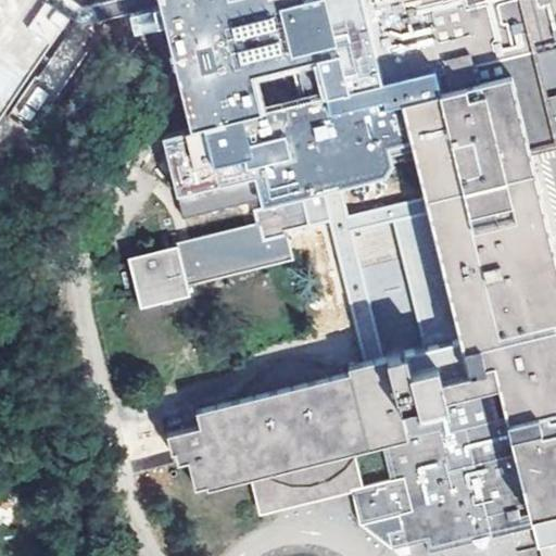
[(0,0),(0,113),(3,109),(64,28),(80,8),(84,2),(80,0),(0,0)]
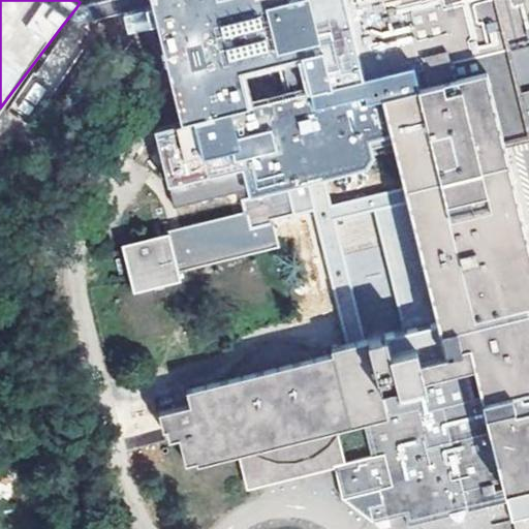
[(151,0),(109,0),(76,7),(61,27),(153,8),(151,0)]
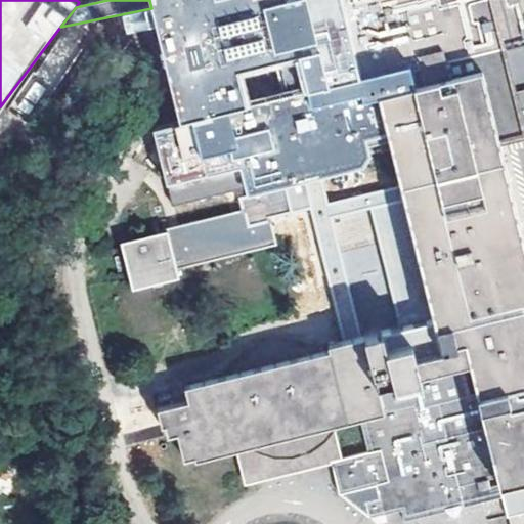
[(149,0),(151,8),(181,116),(201,112),(199,100),(231,93),(236,116),(351,89),(350,85),(360,83),(354,56),(340,0),(149,0)]
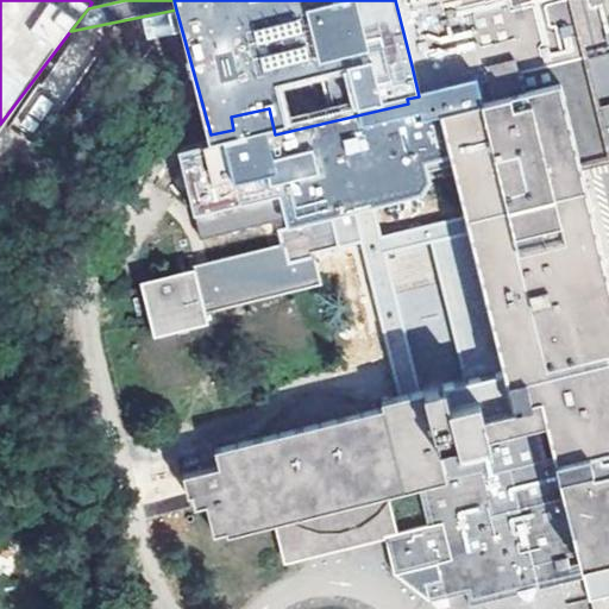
[(608,0),(395,0),(412,66),(419,96),(407,99),(408,104),(275,135),(269,108),(231,117),(233,130),(211,135),(186,140),(207,232),(451,177),(463,220),(412,231),(415,246),(466,234),(509,410),(477,419),(473,401),(444,408),(439,388),(376,403),(378,414),(372,414),(363,406),(350,399),(333,394),(325,393),(303,396),(297,397),(286,405),(274,414),(265,425),(258,438),(211,450),(214,462),(179,471),(183,491),(200,488),(211,529),(271,515),(278,513),(281,516),(283,520),(288,523),(292,526),(297,529),(305,531),(314,529),(315,542),(327,539),(338,535),(339,529),(347,528),(360,523),(372,516),(381,507),(387,498),(389,485),(413,479),(424,522),(395,529),(383,533),(383,534),(393,571),(433,560),(438,577),(425,581),(429,598),(466,590),(471,606),(608,571),(608,598),(590,603),(591,608),(608,608),(608,294),(577,170),(608,162),(594,100),(608,95),(608,0)]
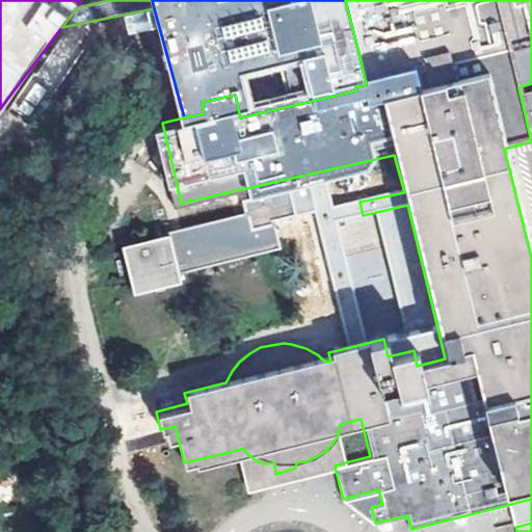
[(174,227),(175,229),(183,267),(283,247),(278,228),(258,232),(254,210),(174,227)]
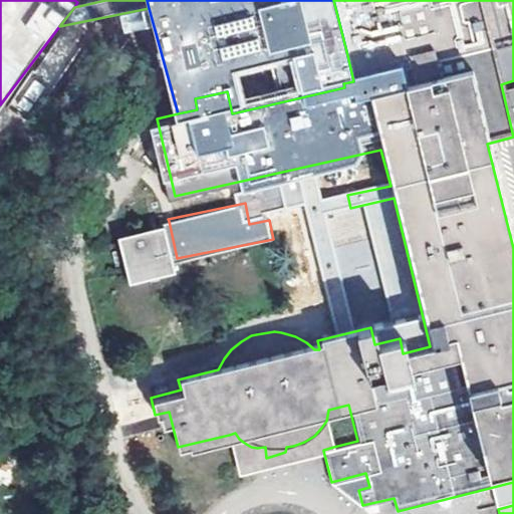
[(169,221),(122,231),(135,276),(179,266),(177,258),(169,221)]
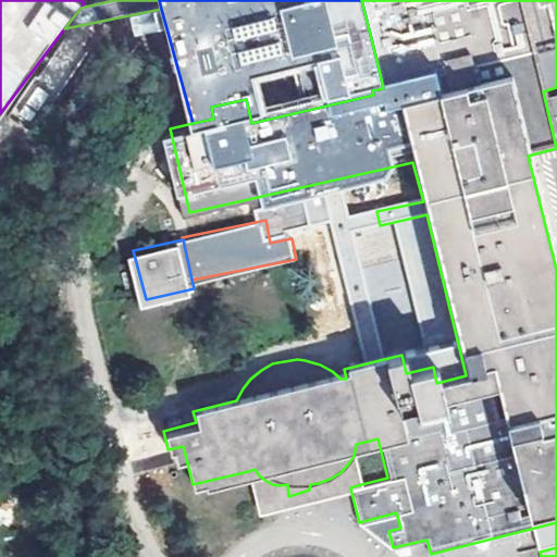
[(257,472),(255,469),(248,471),(258,511),(350,489),(350,487),(361,484),(354,456),(348,463),(341,472),(330,479),(318,483),(310,484),(309,490),(299,493),(288,496),(287,484),(279,485),(272,484),(267,481),(263,479),(259,475),(257,472)]
